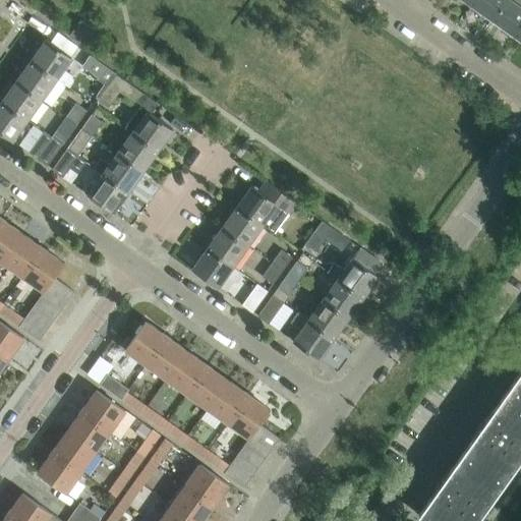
[(491,19),(505,0),(472,0),(470,3),(491,19)]
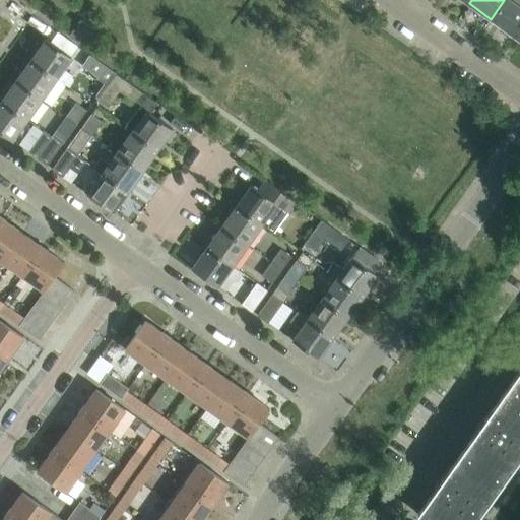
[(513,35),(519,23),(519,6),(511,0),(504,0),(491,19),(513,35)]
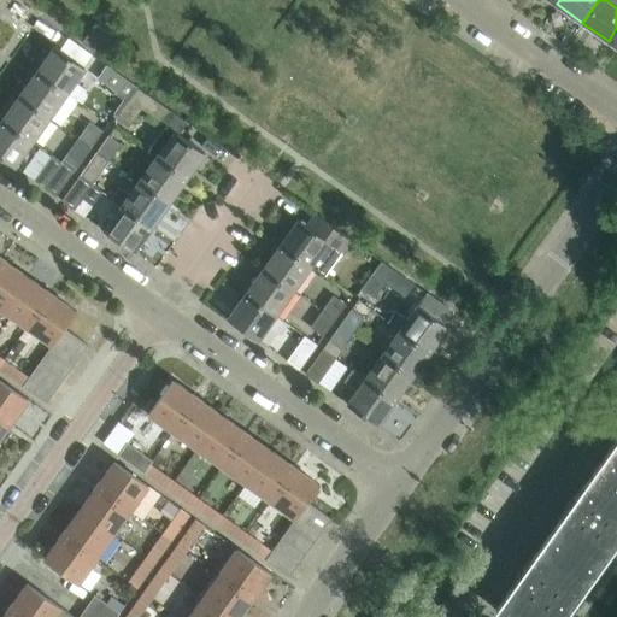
[(99,53),(112,34),(95,22),(82,41),(99,53)]
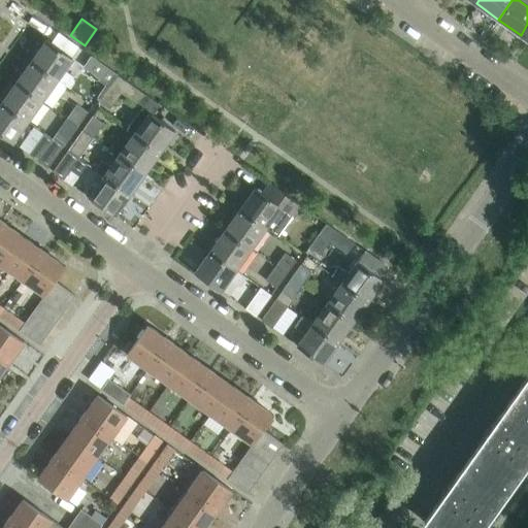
[(72,57),(54,43),(46,38),(31,60),(57,78),(70,88),(74,81),(74,75),(64,68),(72,57)]
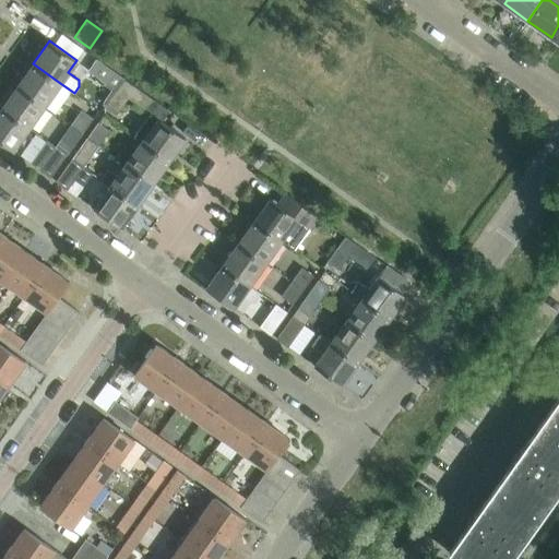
[(106,103),(125,78),(96,58),(87,70),(104,81),(103,83),(111,90),(103,100),(106,103)]
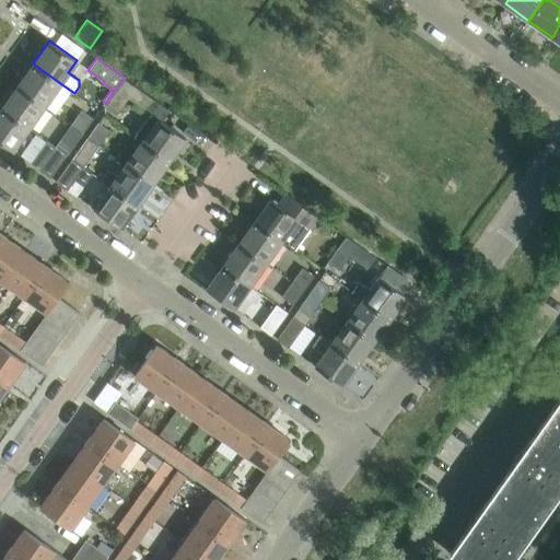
[(60,83),(33,63),(18,85),(45,105),(60,83)]
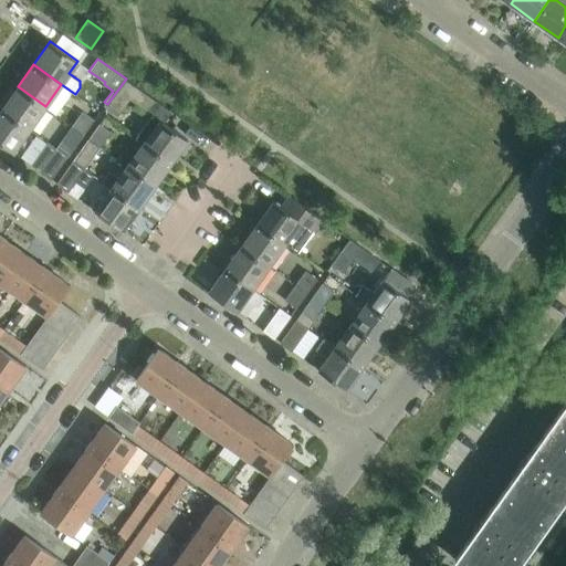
[(155,100),(126,79),(107,104),(118,113),(128,98),(147,112),(155,100)]
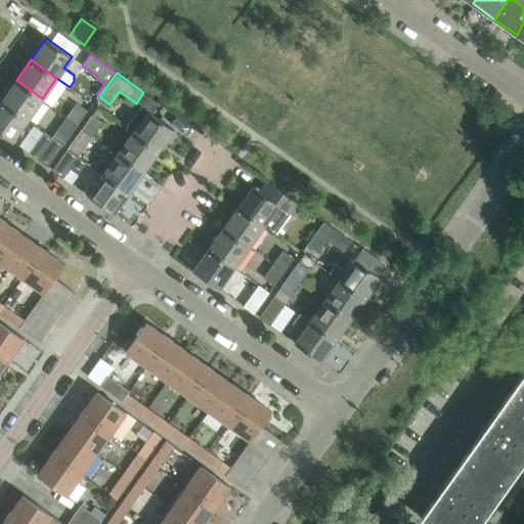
[(42,98),(16,80),(1,101),(27,120),(42,98)]
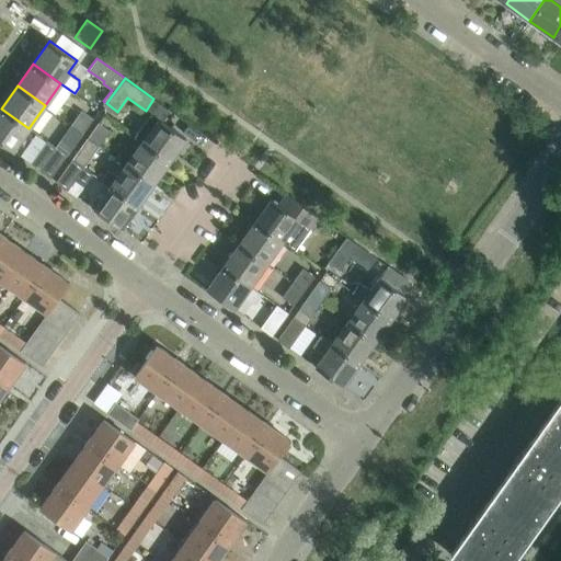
[(29,128),(1,109),(0,110),(0,141),(12,150),(29,128)]
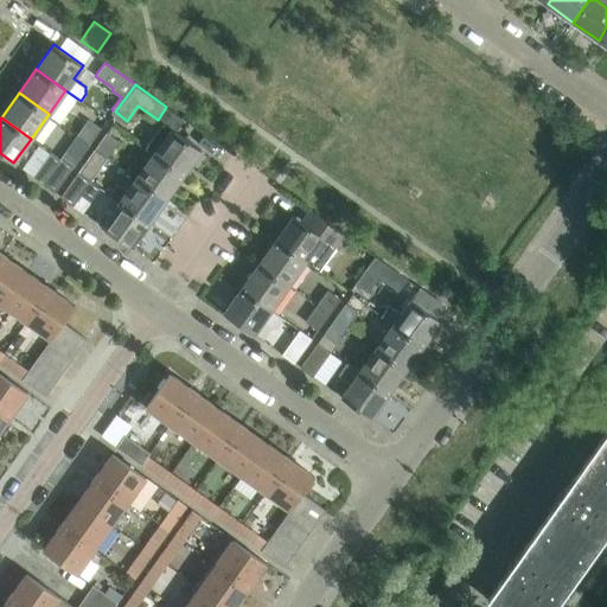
[(88,119),(77,135),(89,144),(101,128),(88,119)]
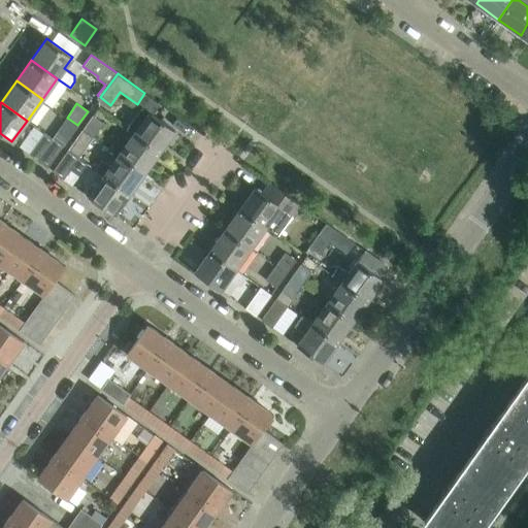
[(174,130),(153,114),(141,106),(127,127),(134,132),(134,133),(159,151),(174,130)]
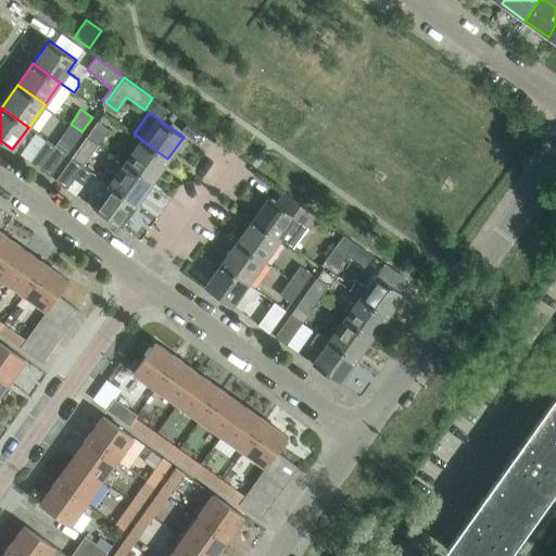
[(98,121),(87,135),(99,143),(109,129),(98,121)]
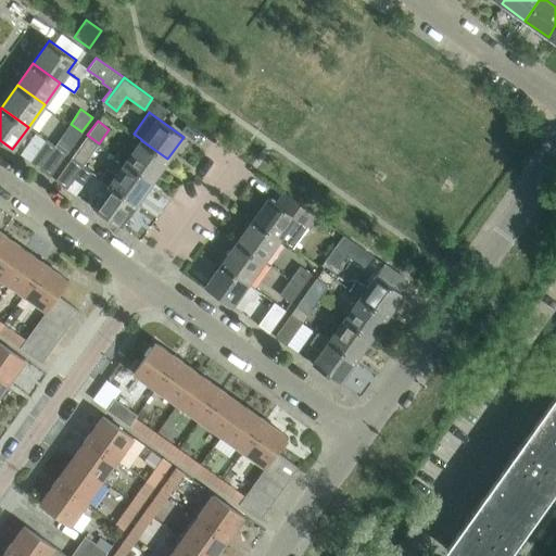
[(72,146),(81,131),(71,124),(60,138),(72,146)]
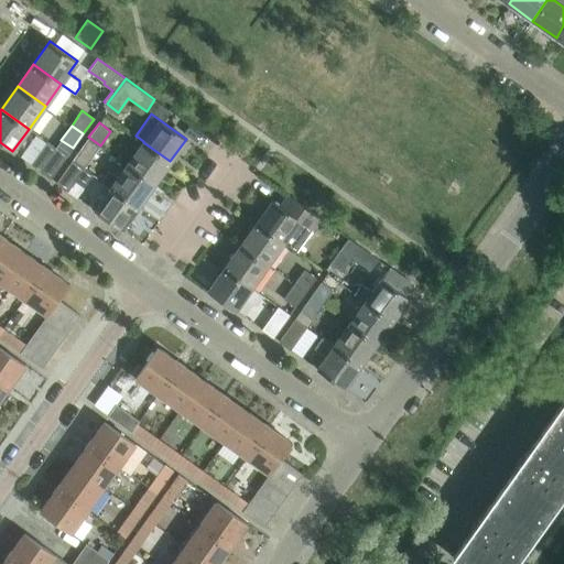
[(89,160),(100,145),(88,137),(78,152),(89,160)]
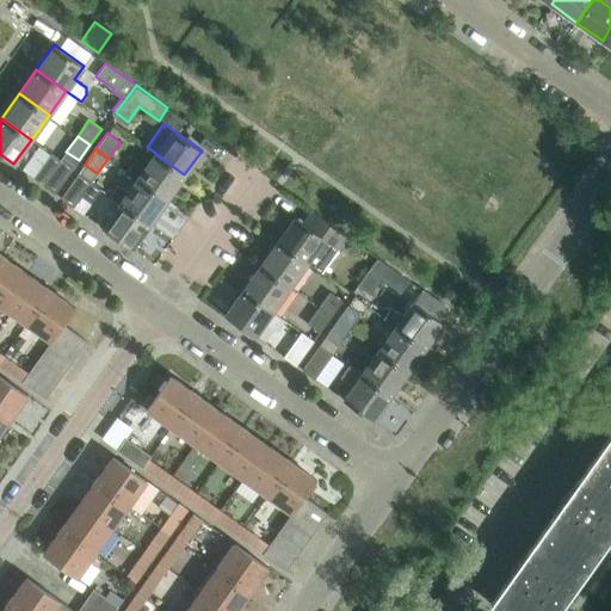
[(55,193),(73,168),(51,153),(41,166),(50,173),(43,185),(55,193)]
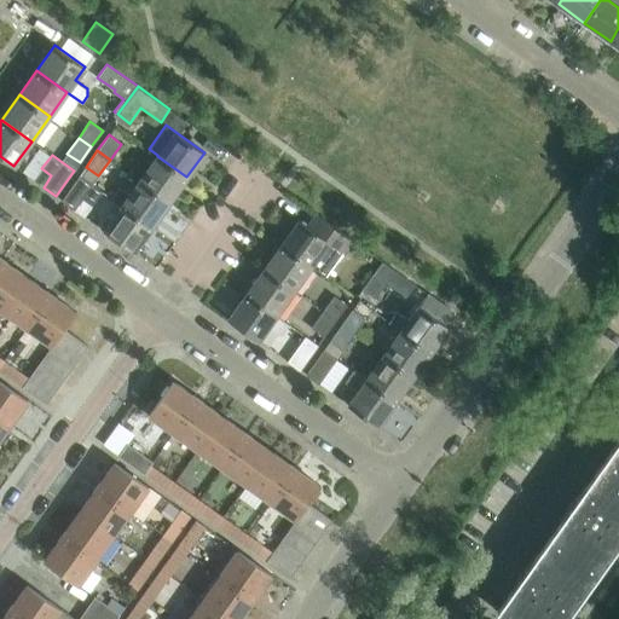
[(169,202),(186,177),(157,156),(139,180),(169,202)]
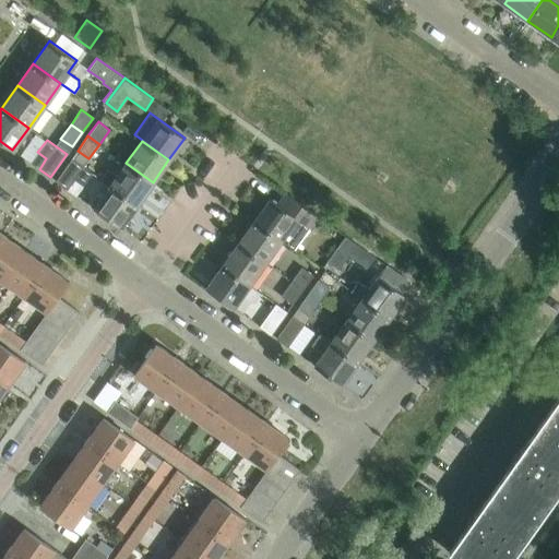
[(72,158),(56,181),(67,189),(83,166),(72,158)]
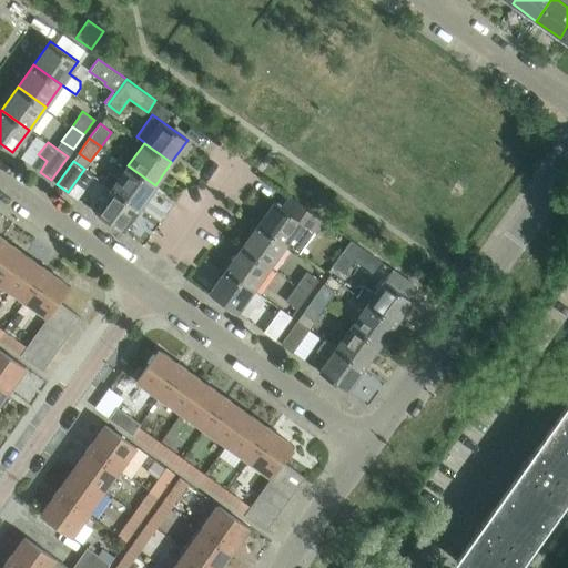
[(139,208),(155,185),(128,165),(120,178),(111,171),(103,182),(112,188),(139,208)]
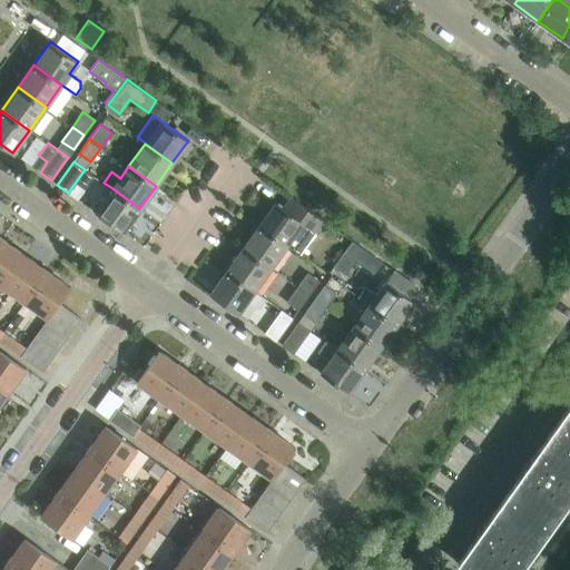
[(123,232),(139,208),(112,188),(96,212),(123,232)]
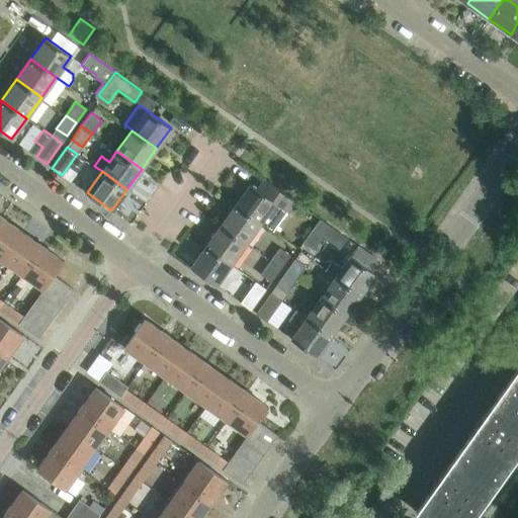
[(250,183),(236,204),(259,222),(272,231),(285,210),(286,210),(294,199),(267,181),(260,190),(250,183)]
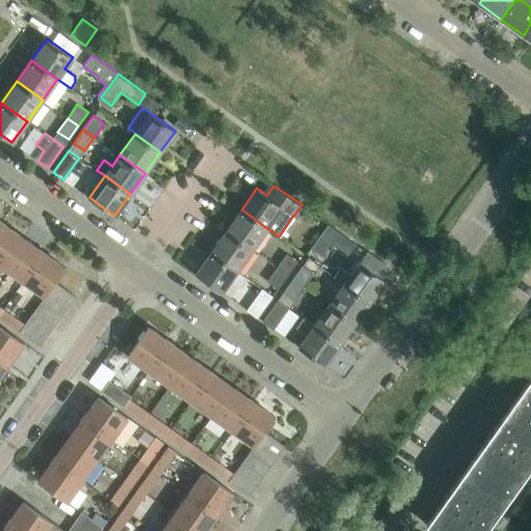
[(266,227),(242,210),(226,230),(251,249),(266,227)]
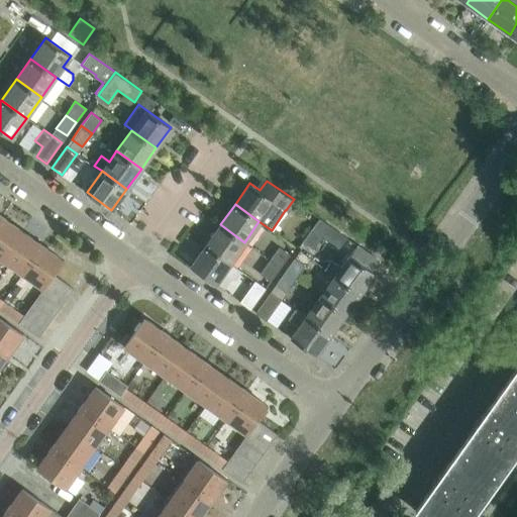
[(0,256),(2,259),(22,230),(2,216),(0,218),(0,256)]
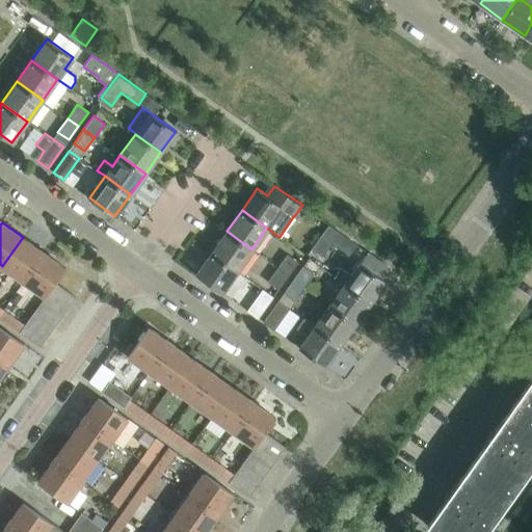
[(356,244),(328,224),(311,248),(321,256),(330,242),(348,256),(356,244)]
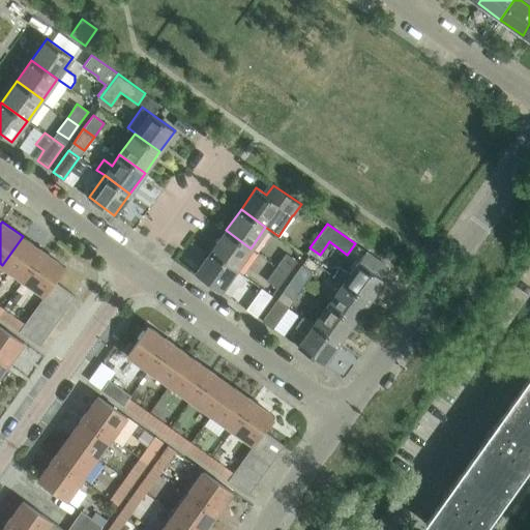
[(251,248),(226,230),(210,252),(236,269),(251,248)]
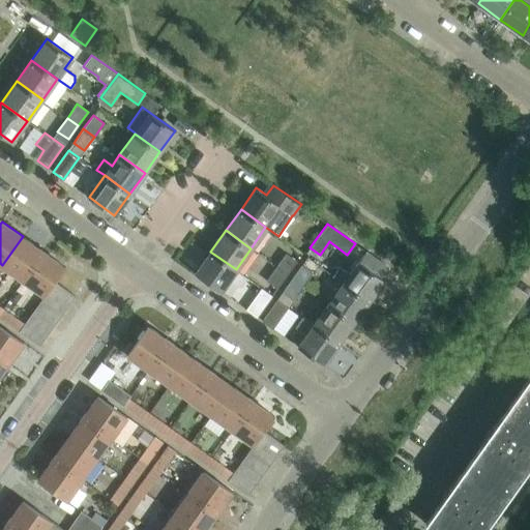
[(23,281),(45,252),(23,236),(2,265),(23,281)]
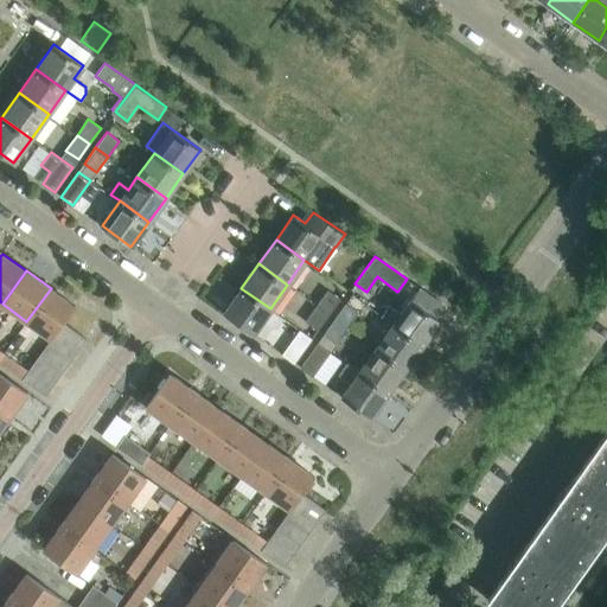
[(75,305),(51,288),(26,321),(51,338),(55,333),(63,321),(64,320),(65,321),(72,312),(70,311),(75,305)]
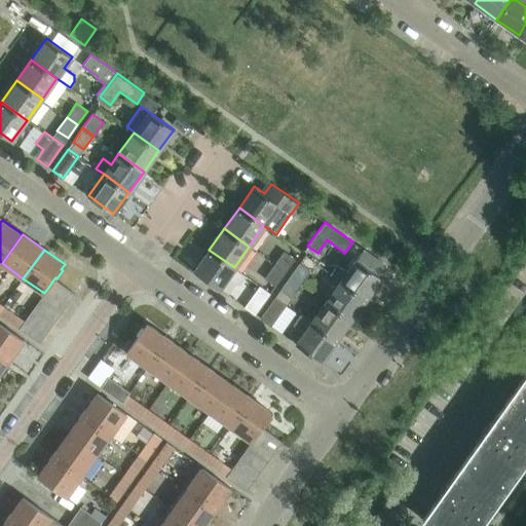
[(245,275),(234,267),(209,250),(193,271),(219,289),(228,276),(238,285),(245,275)]
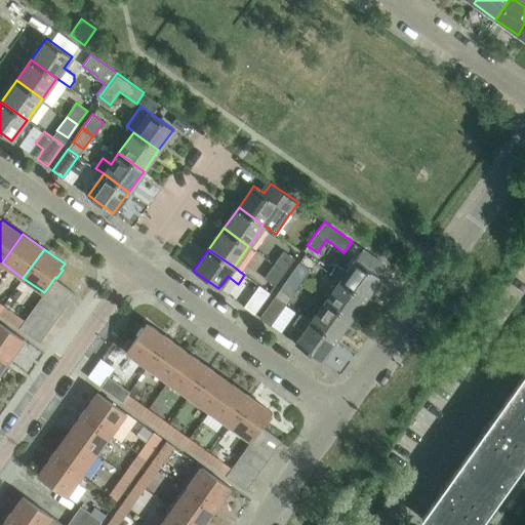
[(362,249),(356,258),(355,258),(347,271),(336,263),(329,273),(339,280),(365,298),(380,277),(377,274),(384,265),(362,249)]
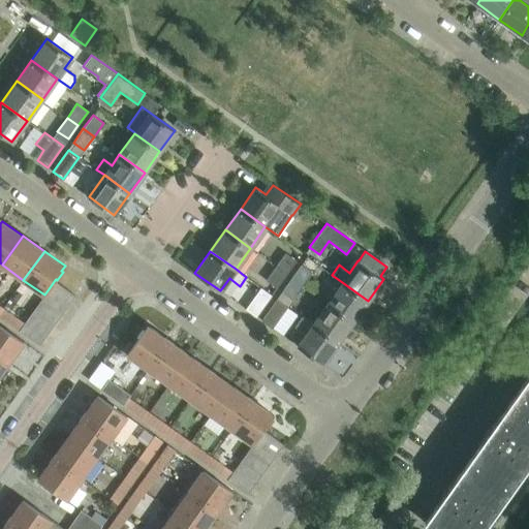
[(285,252),(276,267),(286,274),(297,260),(285,252)]
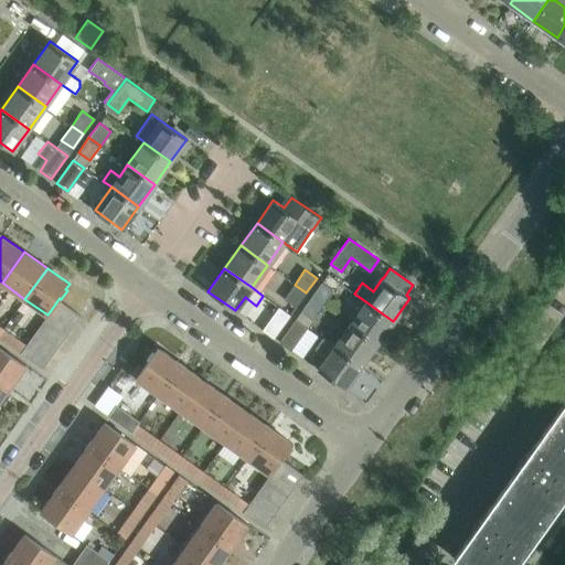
[(321,281),(311,296),(322,305),(333,290),(321,281)]
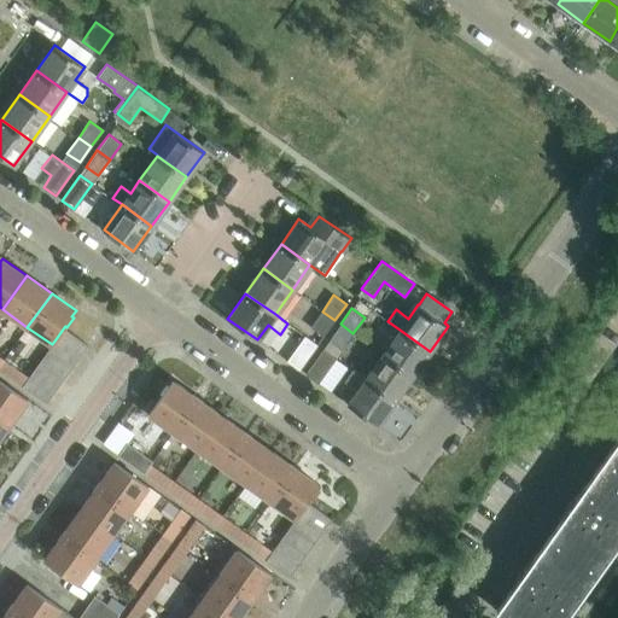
[(324,336),(334,320),(322,312),(310,327),(324,336)]
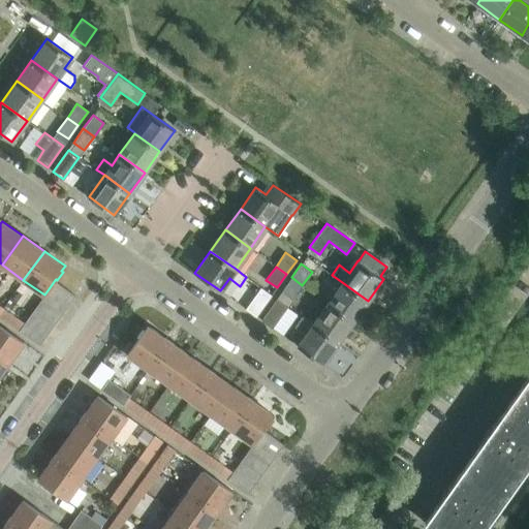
[(292,299),(302,285),(291,277),(282,291),(292,299)]
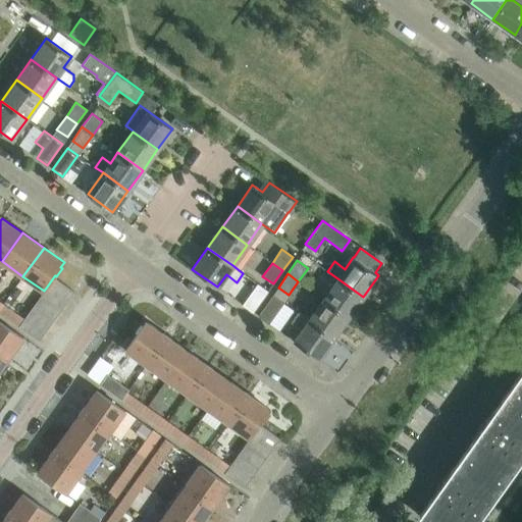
[(73,291),(54,276),(47,286),(67,301),(73,291)]
